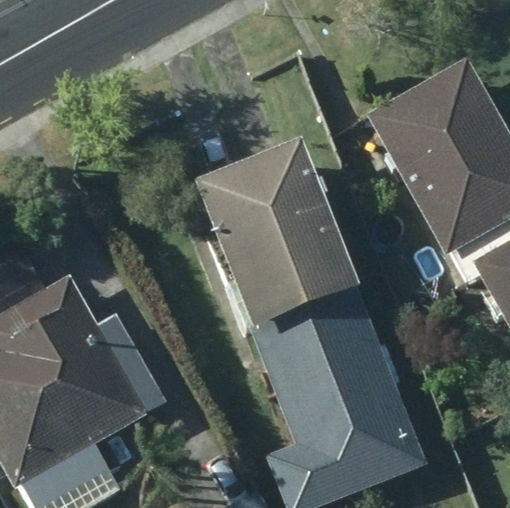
[(509,220),(509,134),(466,57),(364,112),(446,257),(509,220)]
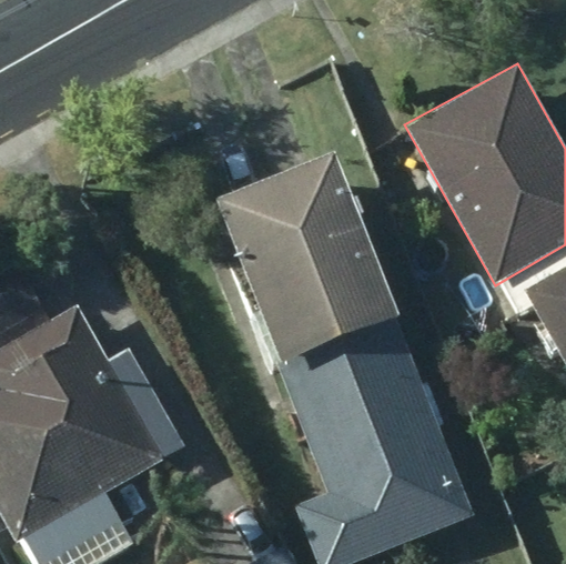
[(250,315),(275,381),(404,338),(335,154),(218,197),(261,311),(250,315)]
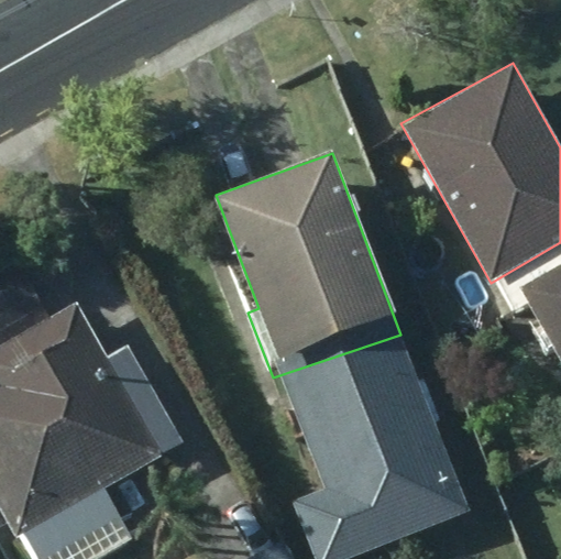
[(560,270),(498,305),(560,416),(560,270)]
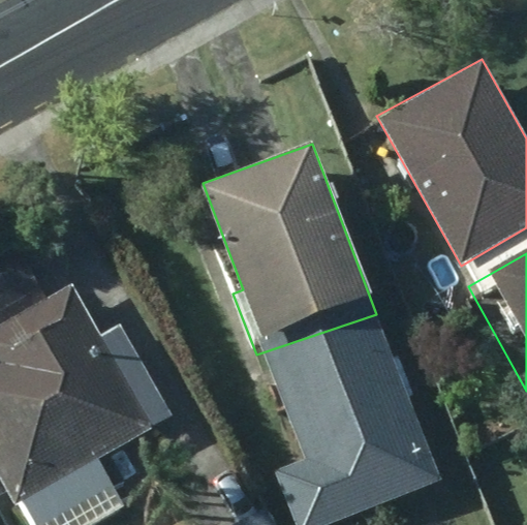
[(0,483),(12,504),(23,499),(36,524),(87,524),(125,504),(99,459),(173,418),(119,321),(98,334),(71,285),(0,325),(0,483)]
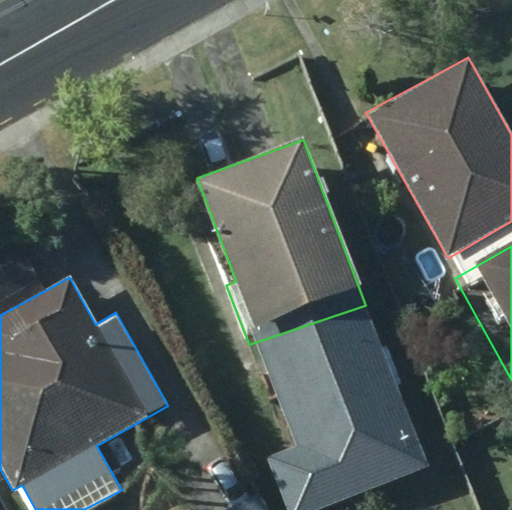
[(313,509),(427,467),(365,305),(249,344),(289,451),(267,458),(286,509),(313,509)]
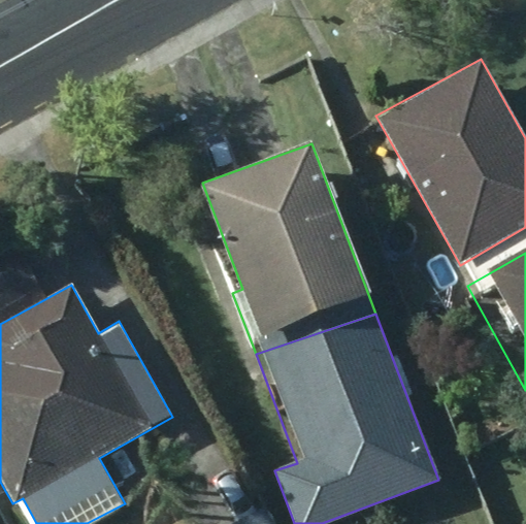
[(273,523),(264,505),(230,523),(273,523)]
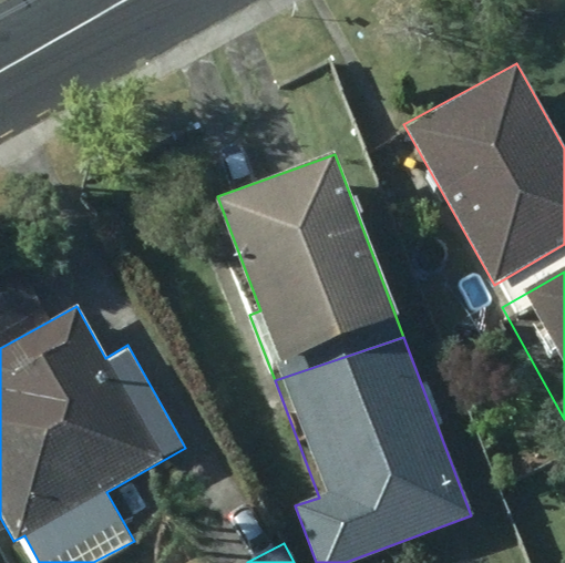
All buildings are outlined.
